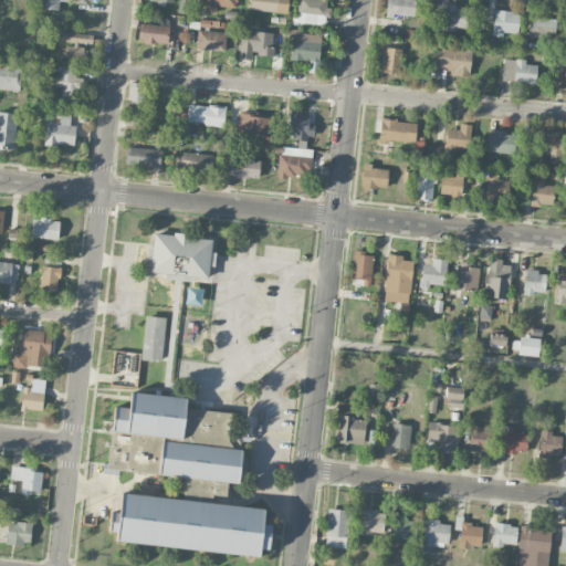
[(69,1),(67,0),(41,0),(41,8),(60,9),(60,1),(69,1)]
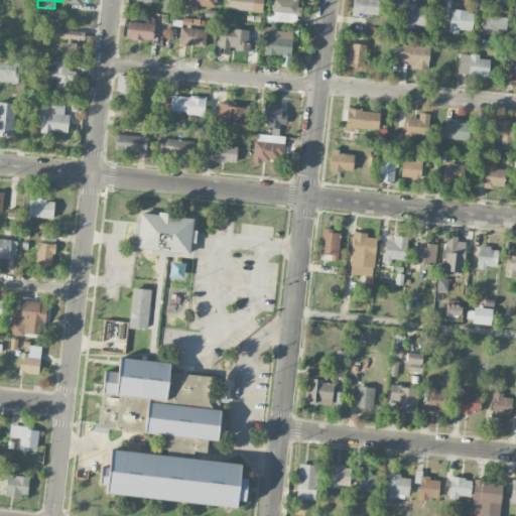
[(188,11),(198,12),(198,6),(216,6),(216,0),(174,0),(174,3),(189,4),(188,11)]
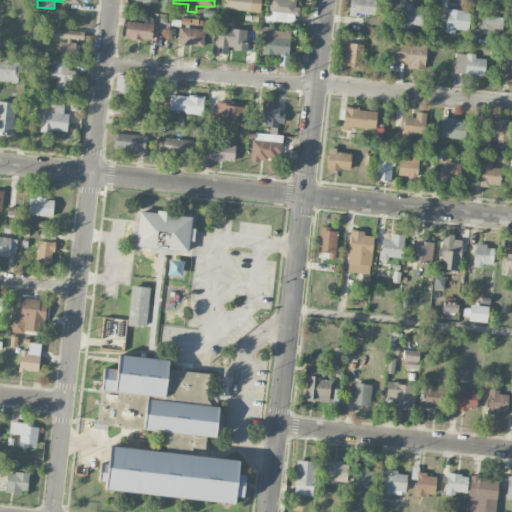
[(261,11),(261,0),(226,0),(227,10),(261,11)]
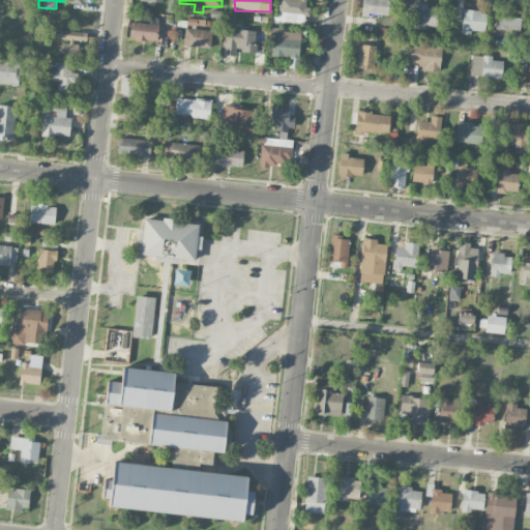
[(280,0),(278,22),(305,23),(306,0),(280,0)]
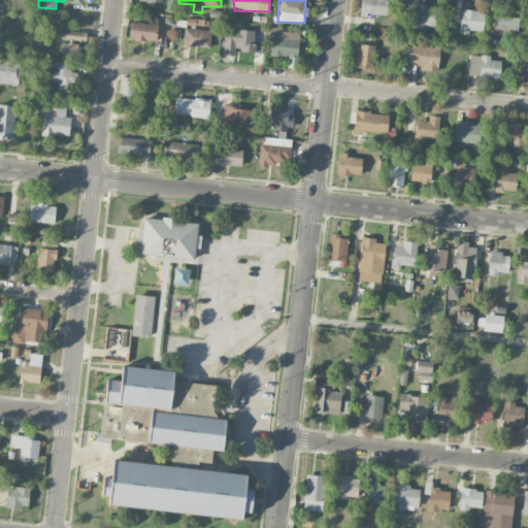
[(387,15),(387,0),(361,0),(360,14),(387,15)]
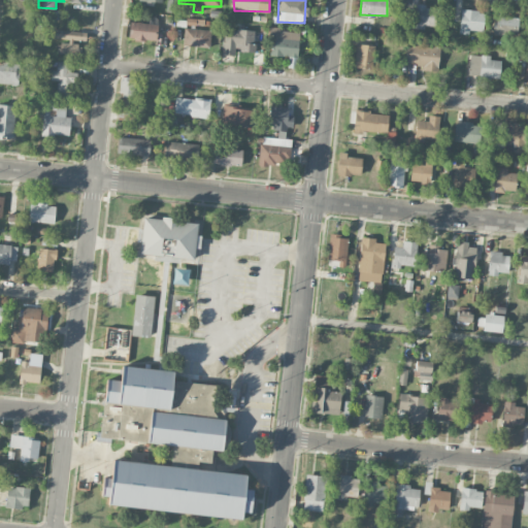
[(417,6),(416,29),(425,29),(425,26),(436,26),(437,6),(417,6)]
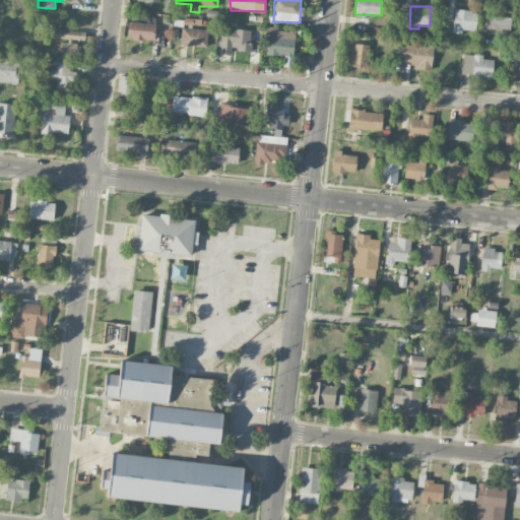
[(452,28),(475,30),(477,11),(455,9),(452,28)]
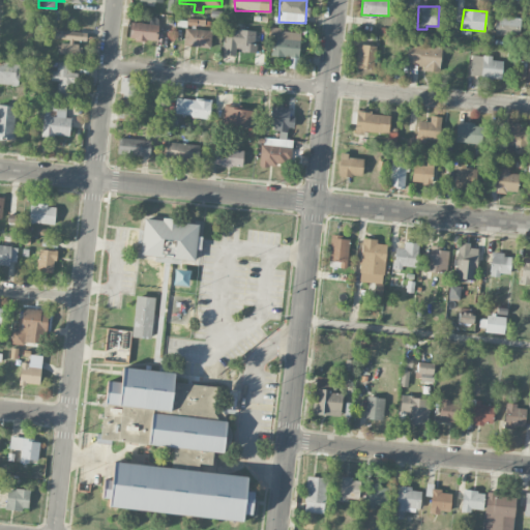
[(498,34),(520,35),(521,16),(498,15),(498,34)]
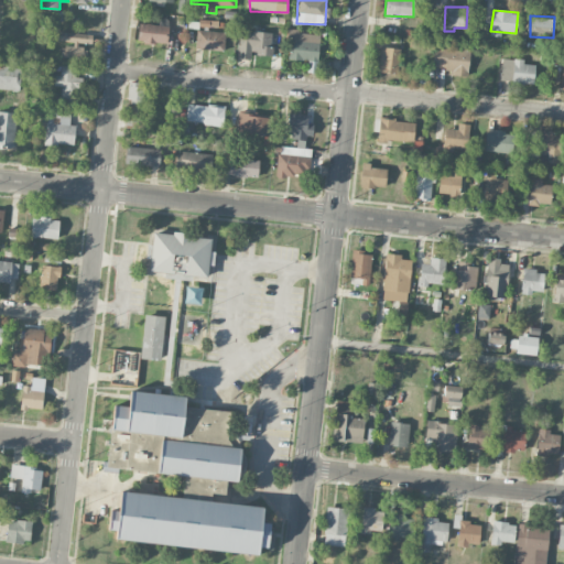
[(166,44),(169,26),(140,23),(138,41),(166,44)]
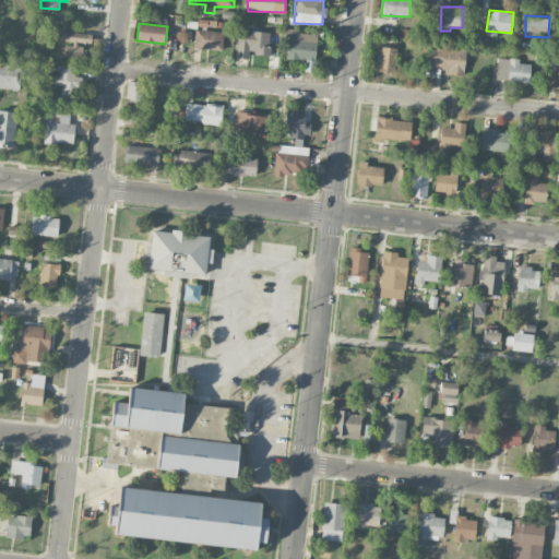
[(222,50),(223,31),(194,30),(193,48),(222,50)]
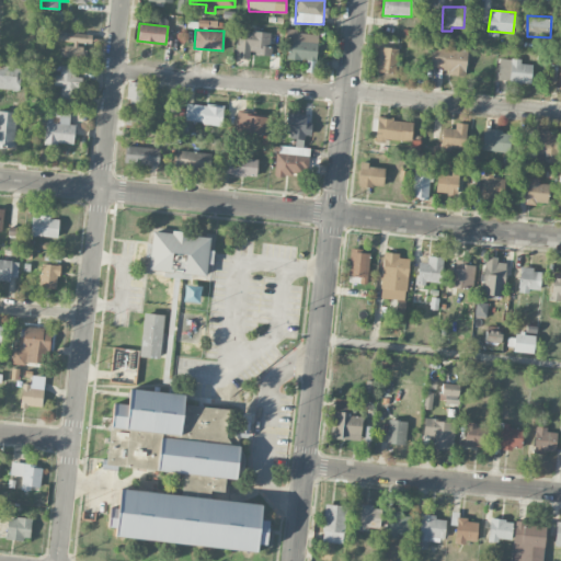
[(250,59),(250,55),(268,57),(271,33),(240,30),(237,58),(250,59)]
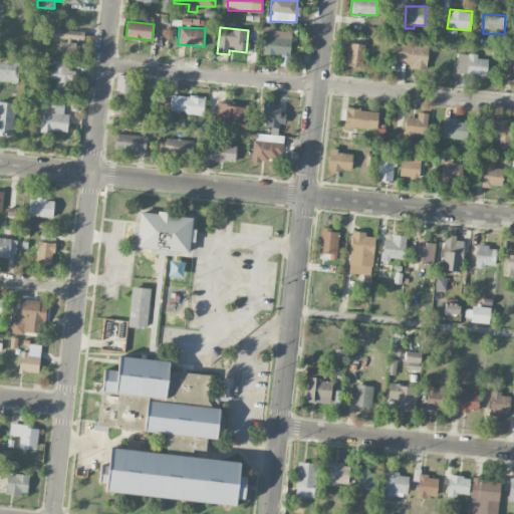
[(290,29),(264,28),(263,54),(280,55),(280,66),(289,66),(290,29)]
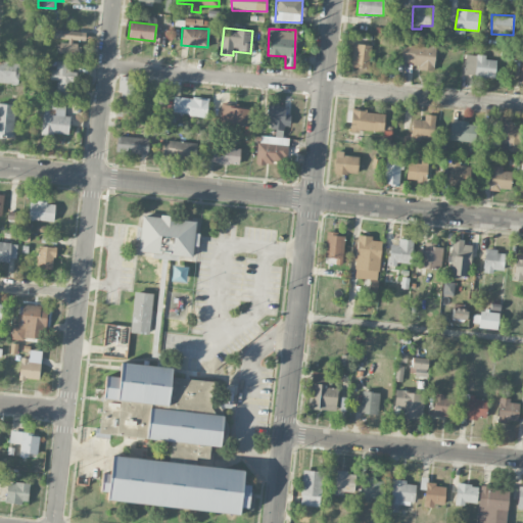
[(85,42),(86,32),(53,30),(53,40),(57,40),(56,54),(81,56),(81,42),(85,42)]
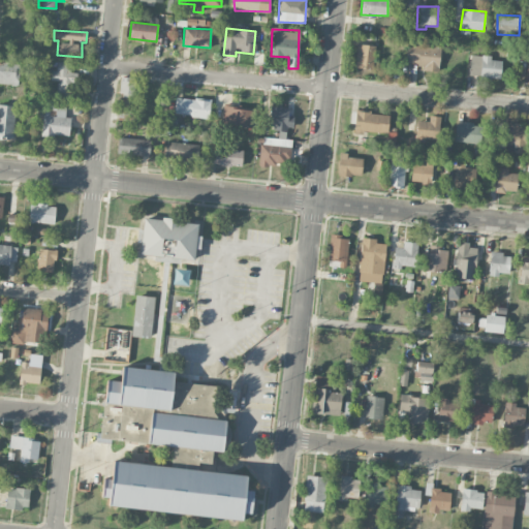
[(373,69),(376,45),(358,43),(354,67),(373,69)]
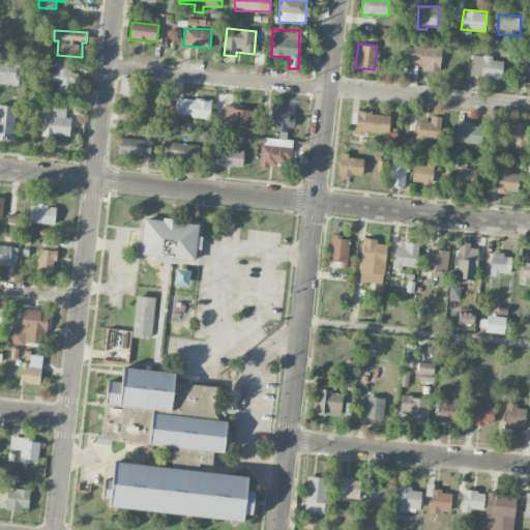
[(440,67),(441,45),(408,43),(407,66),(440,67)]
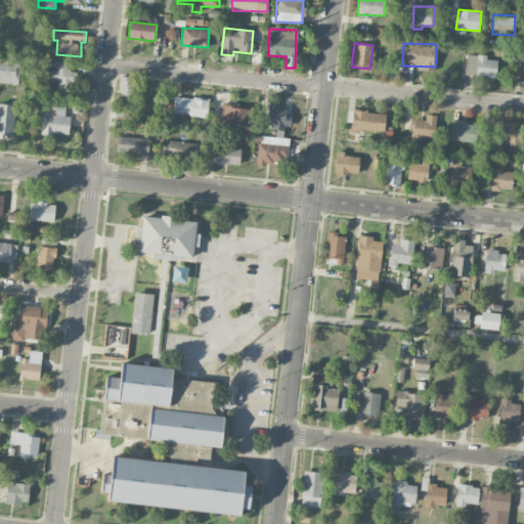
[(496,78),(496,59),(487,59),(487,54),(467,54),(466,77),(496,78)]
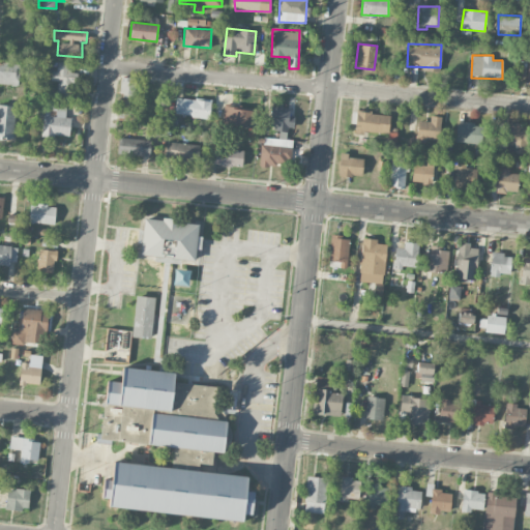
[(58,81),(57,98),(71,98),(74,71),(68,71),(69,62),(57,61),(57,69),(39,68),(39,79),(58,81)]
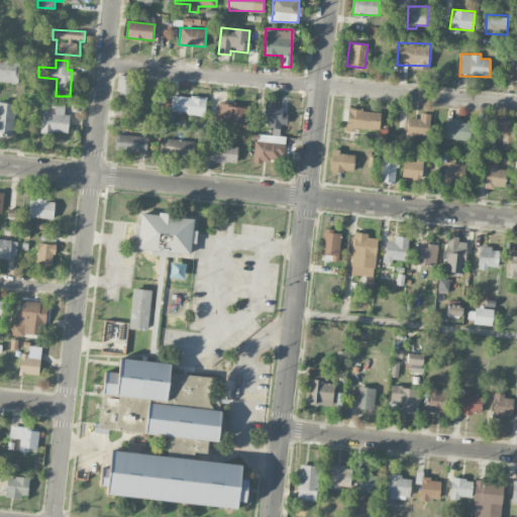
[(132,76),(118,75),(117,95),(125,95),(124,104),(130,105),(132,76)]
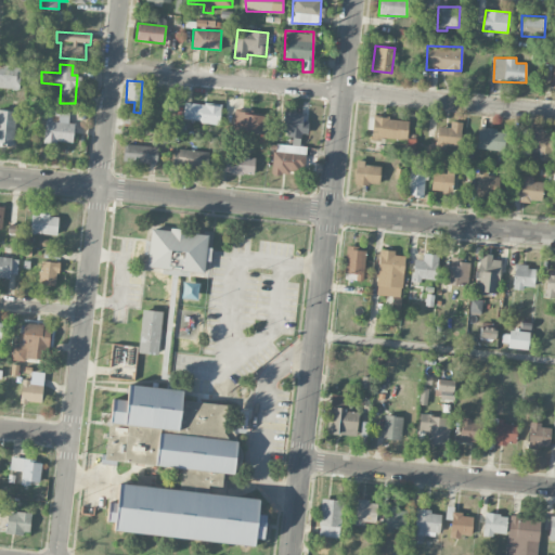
[(182,119),(219,123),(221,105),(184,102),(182,119)]
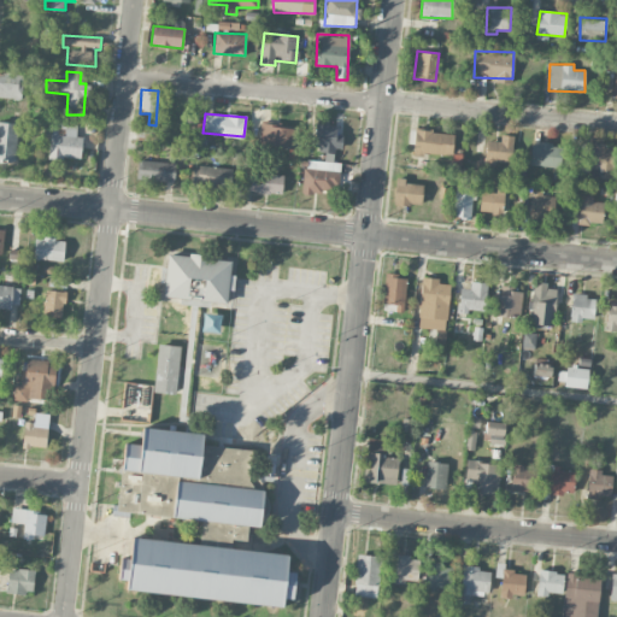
[(0,159),(16,162),(17,123),(0,121),(0,159)]
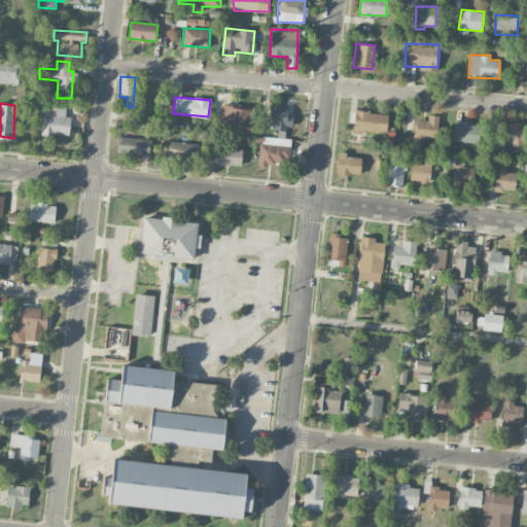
[(69,136),(70,117),(65,116),(66,103),(43,103),(42,135),(69,136)]
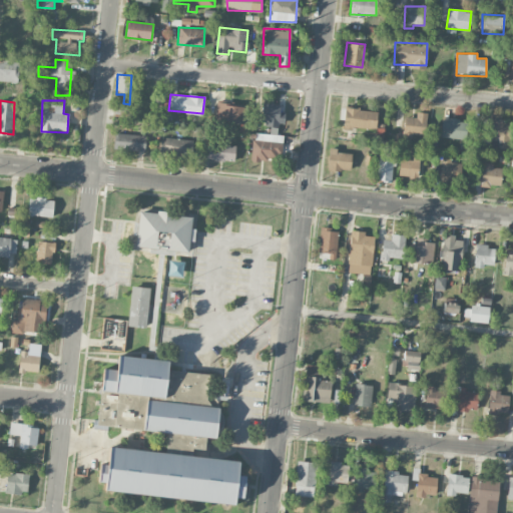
[(280,103),(263,103),(264,126),(285,125),(285,112),(281,112),(280,103)]
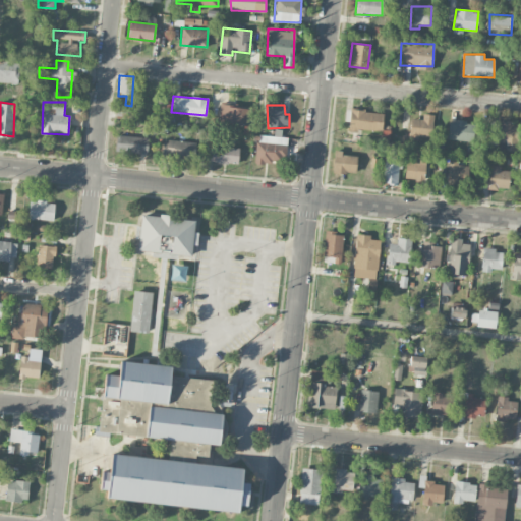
[(251,134),(252,107),(220,106),(219,123),(243,124),(243,133),(251,134)]
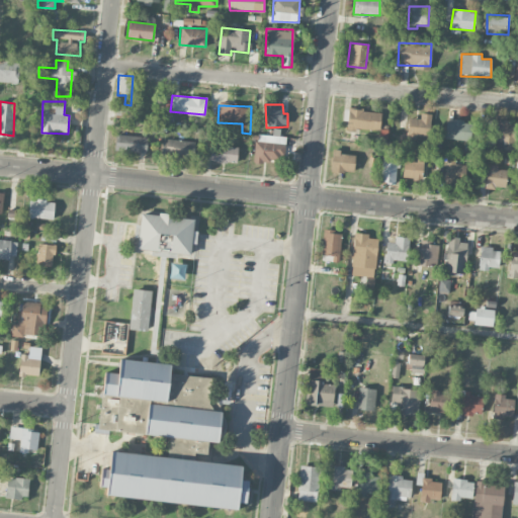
[(380,110),(345,109),(345,130),(380,130),(380,110)]
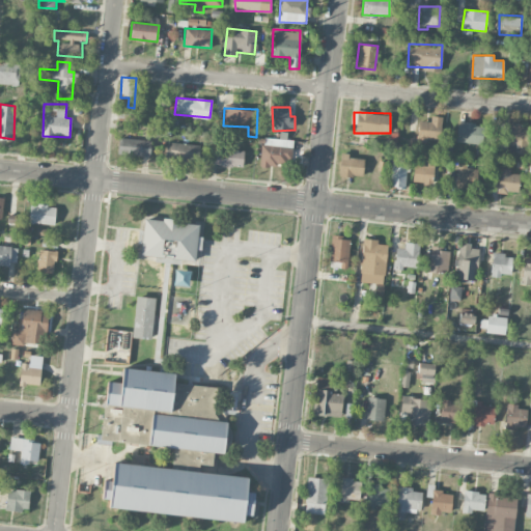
[(417,140),(441,142),(442,117),(431,116),(430,121),(418,121),(417,140)]
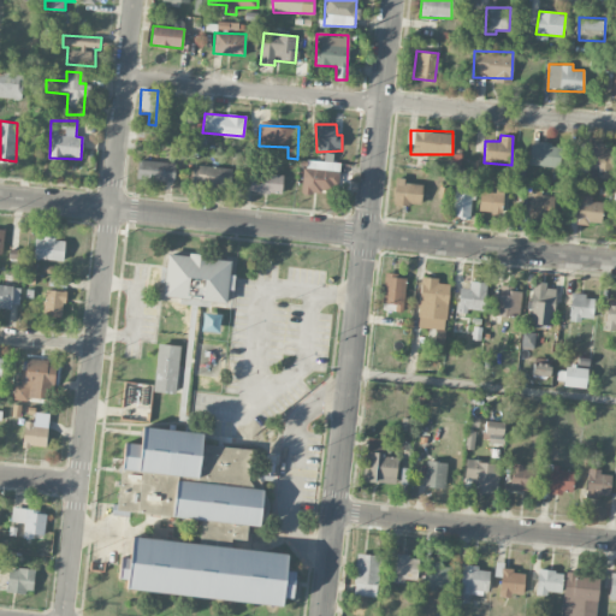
[(528,164),(557,167),(560,144),(532,142),(528,164)]
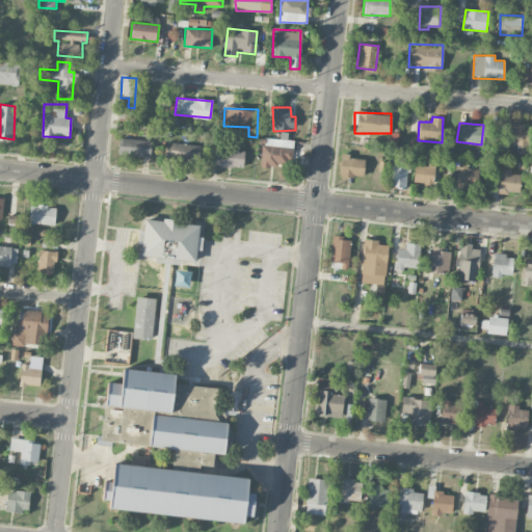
[(500,124),(499,152),(526,152),(527,125),(500,124)]
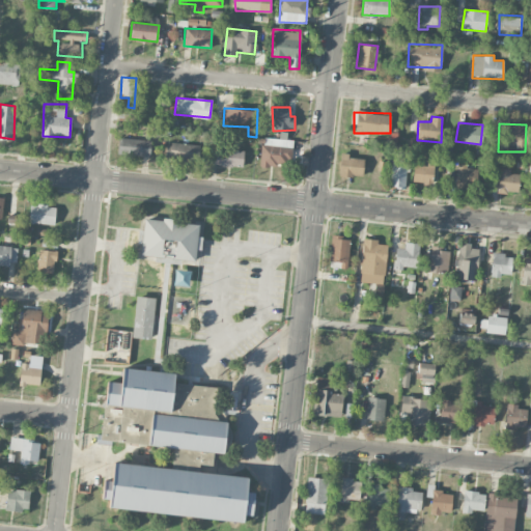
[(280,139),(261,138),(259,164),(291,165),(294,140),(286,139),(286,133),(280,132),(280,139)]
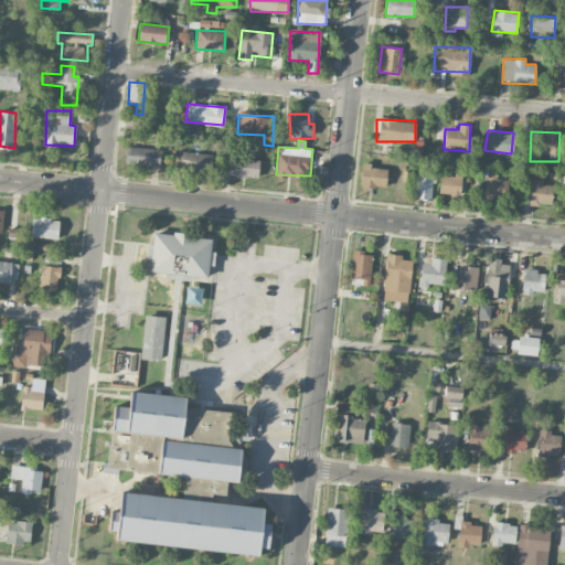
[(161,149),(126,147),(125,164),(160,166),(161,149)]
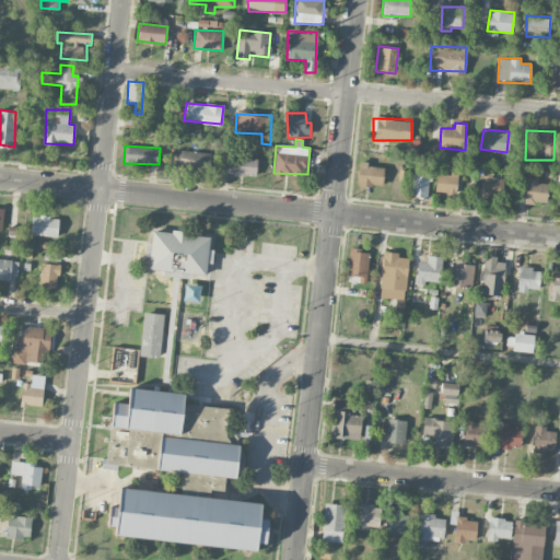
[(177,149),(174,165),(208,171),(210,154),(177,149)]
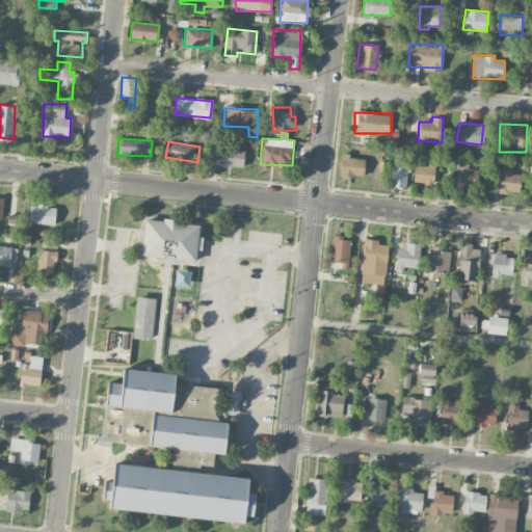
[(243,167),(244,150),(212,149),(211,166),(243,167)]
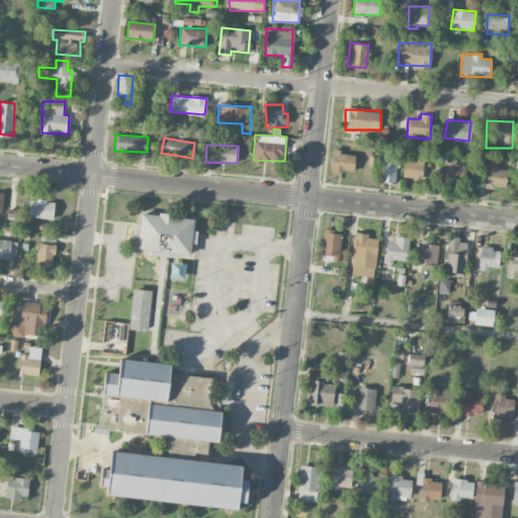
[(355,153),(332,152),(331,171),(354,173),(355,153)]
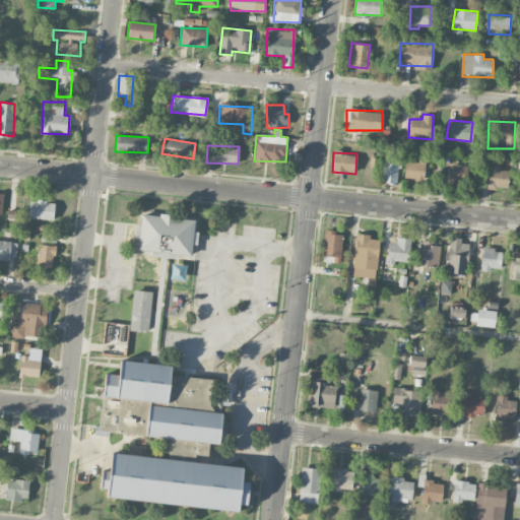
[(397,184),(398,159),(384,158),(383,183),(397,184)]
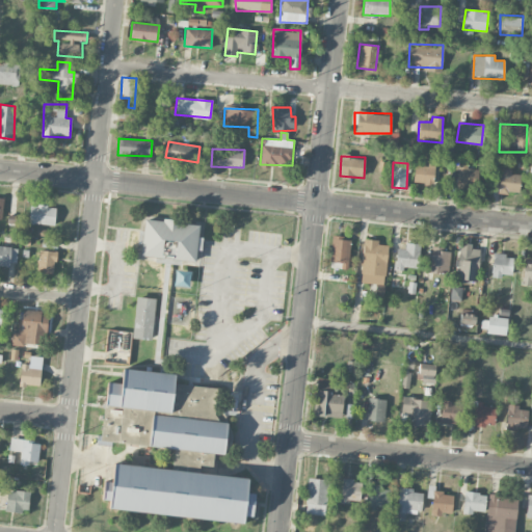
[(478,189),(479,169),(468,168),(468,164),(458,163),(456,188),(478,189)]
